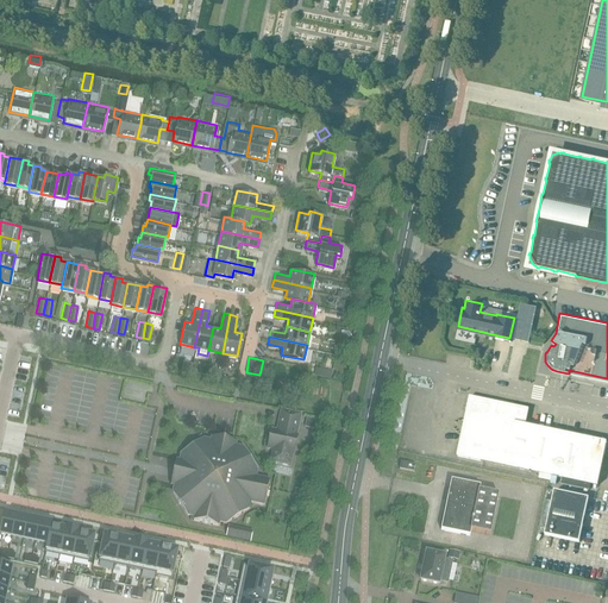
[(314,364),(313,371),(330,375),(332,368),(314,364)]
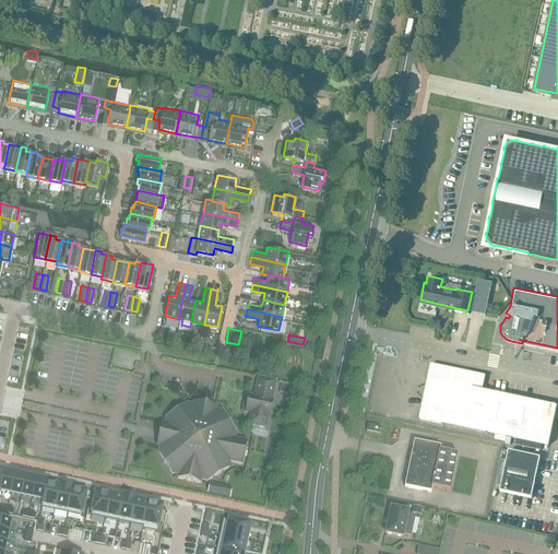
[(494,431),(494,435),(503,437),(505,433),(547,441),(556,402),(481,387),(484,372),(429,361),(418,414),(494,431)]
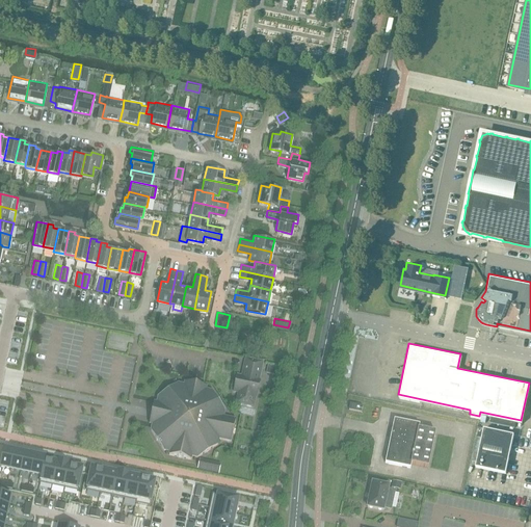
[(236,371),(233,388),(238,389),(235,400),(251,403),(255,392),(256,393),(259,376),(258,376),(262,359),(245,354),(241,372),(236,371)]
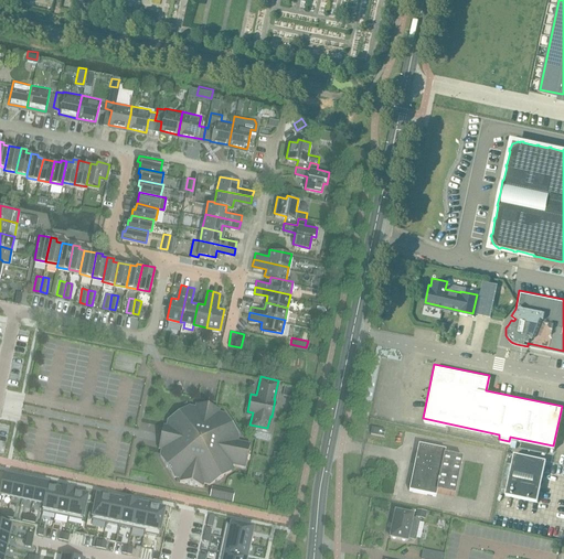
[(160,433),(158,445),(161,447),(159,452),(173,474),(180,475),(179,479),(202,484),(202,481),(209,482),(231,468),(232,462),(244,464),(249,441),(236,439),(237,432),(224,411),(217,410),(219,406),(195,401),(194,405),(189,404),(167,417),(166,423),(162,422),(160,433)]
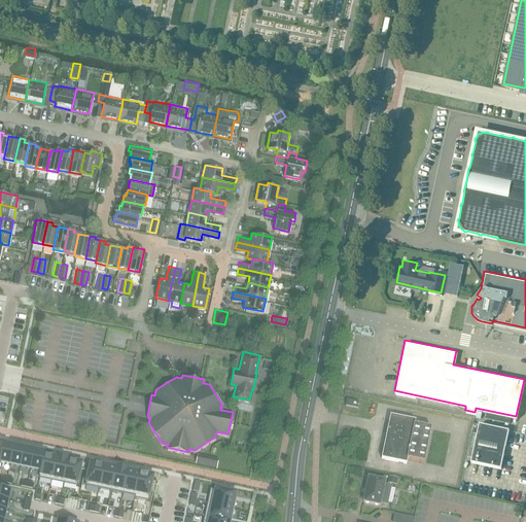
[(359,398),(346,395),(345,402),(357,405),(359,398)]
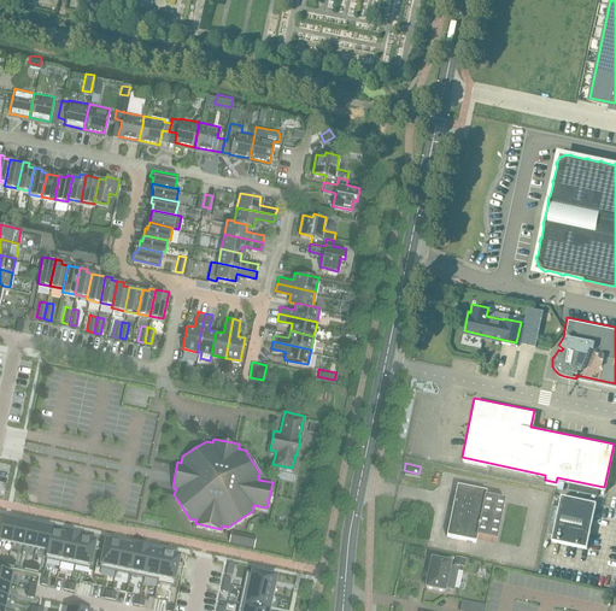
[(457,482),(446,533),(475,539),(476,534),(496,539),(500,517),(505,498),(486,493),(486,488),(457,482)]
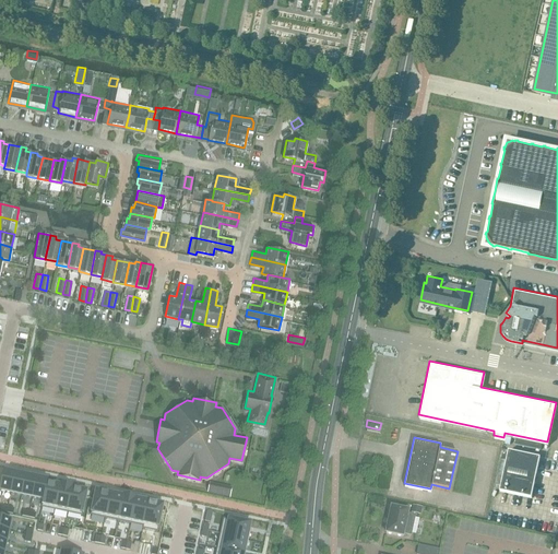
[(531,494),(539,454),(507,447),(498,487),(531,494)]
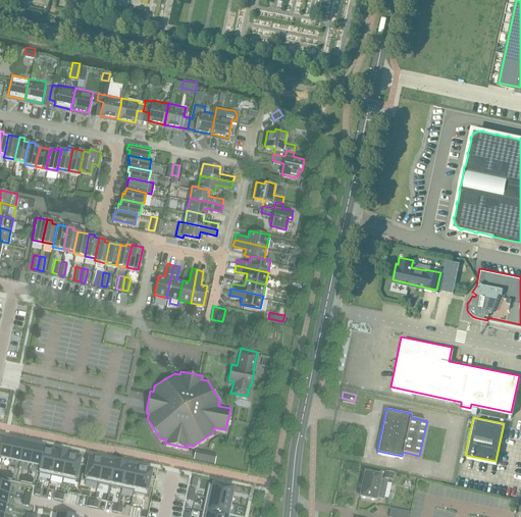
[(2,435),(0,446),(0,454),(9,456),(13,437),(2,435)]
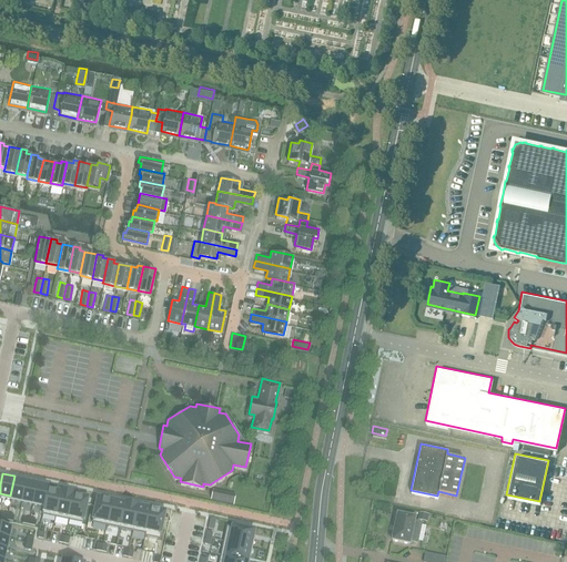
[(14,476),(10,496),(21,499),(26,478),(14,476)]
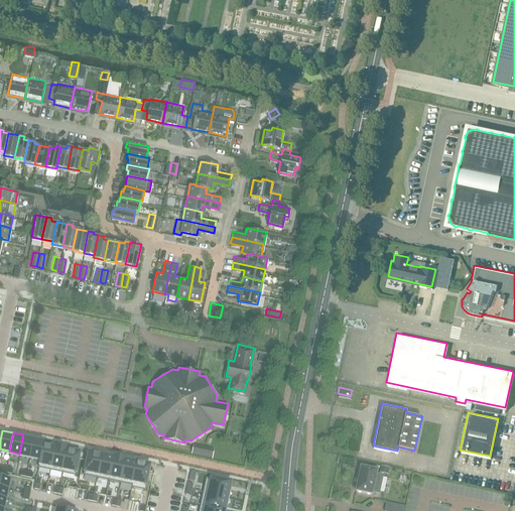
[(23,434),(19,454),(29,456),(33,436),(23,434)]
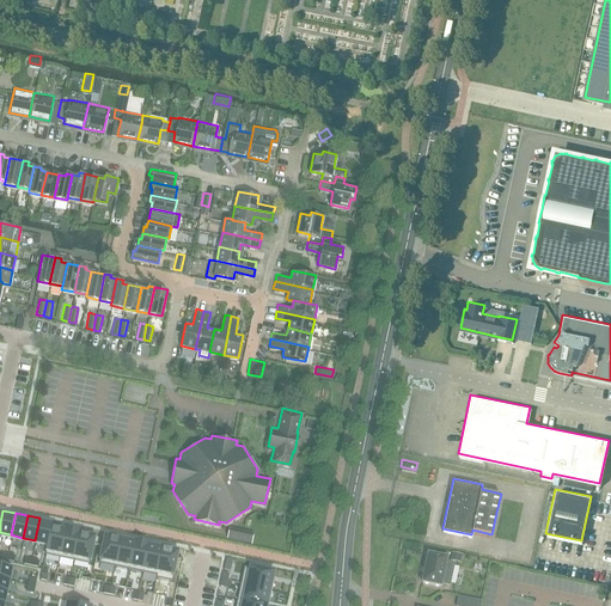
[(40,518),(35,540),(46,543),(50,524),(52,524),(52,521),(52,520),(40,518)]
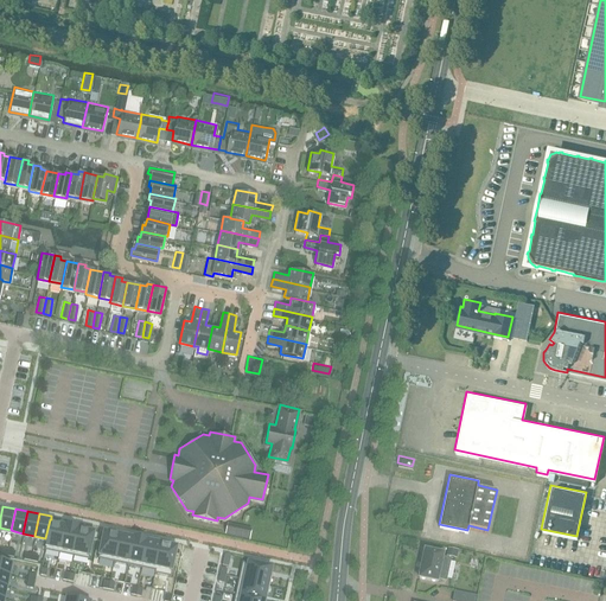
[(45,538),(45,543),(59,547),(64,522),(51,519),(50,519),(45,538)]
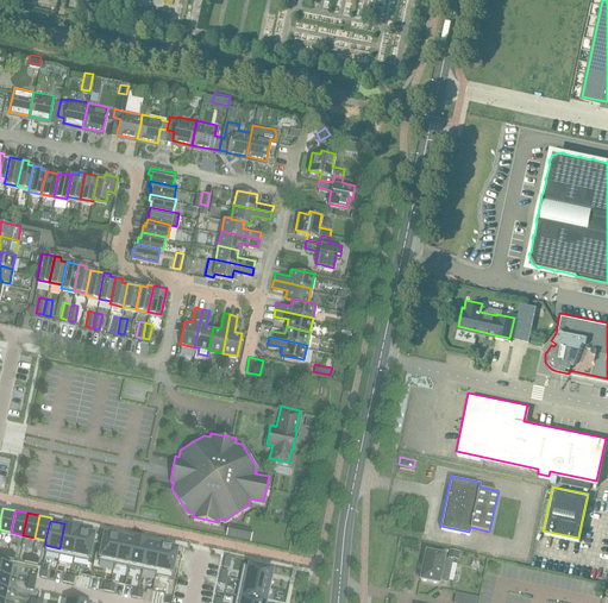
[(227,521),(225,532),(250,538),(252,526),(227,521)]
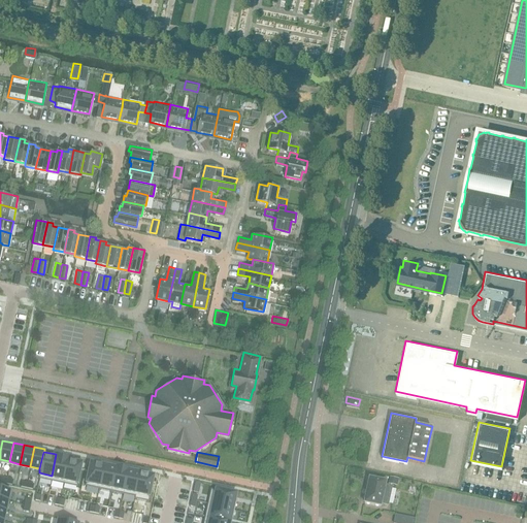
[(56,454),(52,476),(63,478),(68,457),(56,454)]
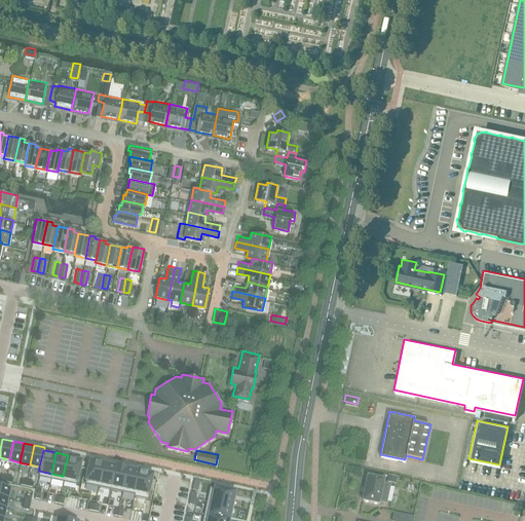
[(68,455),(63,476),(77,479),(81,458),(68,455)]
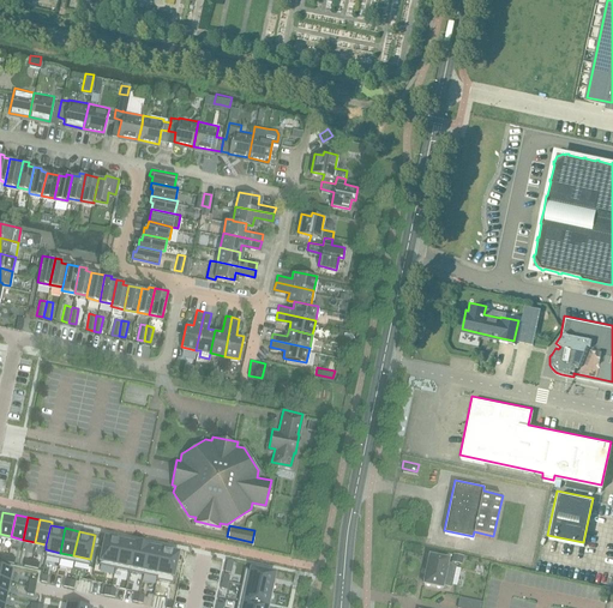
[(103,536),(98,560),(113,564),(114,564),(120,536),(119,536),(114,535),(104,534),(103,536)]
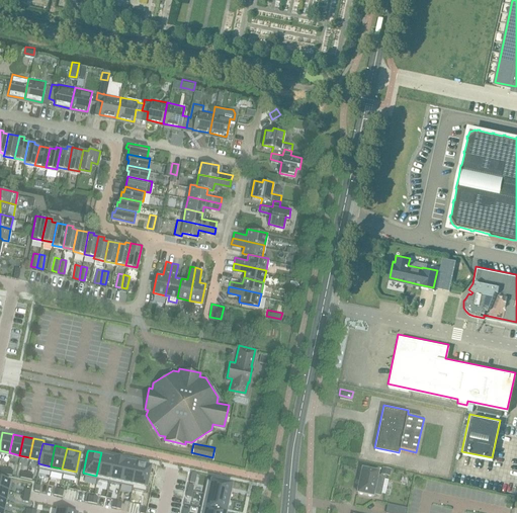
[(101,452),(96,476),(108,479),(113,455),(101,452)]
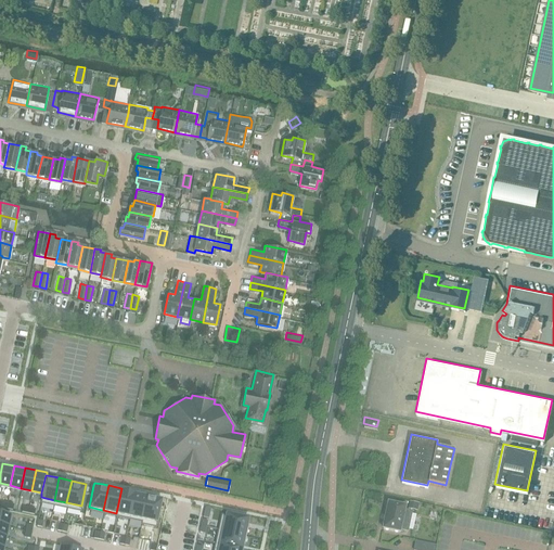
[(121,488),(116,513),(129,515),(134,490),(121,488)]
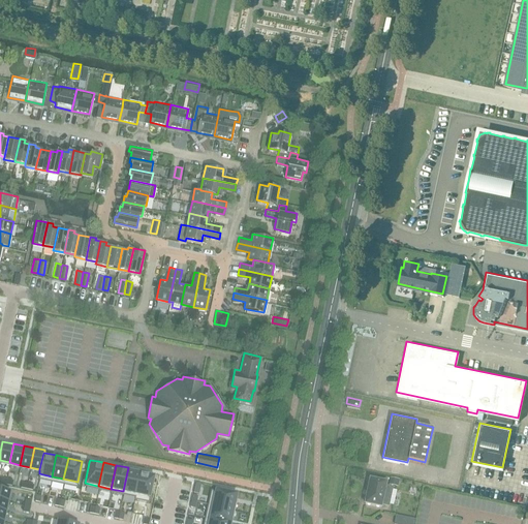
[(128,467),(123,491),(134,494),(133,496),(134,496),(140,470),(128,467)]
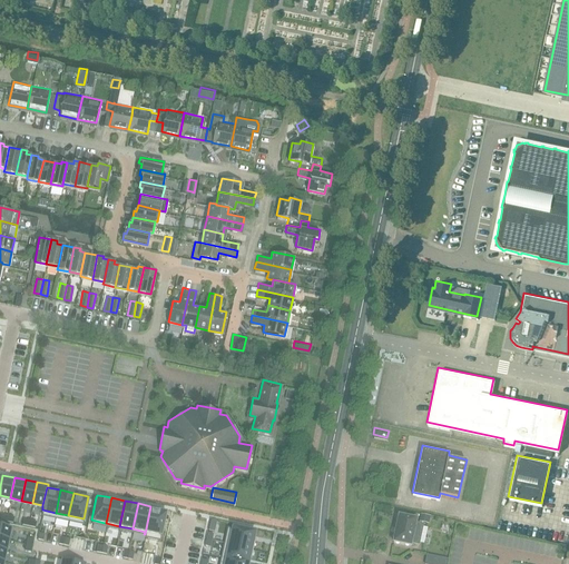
[(150,507),(146,530),(160,533),(166,510),(150,507)]
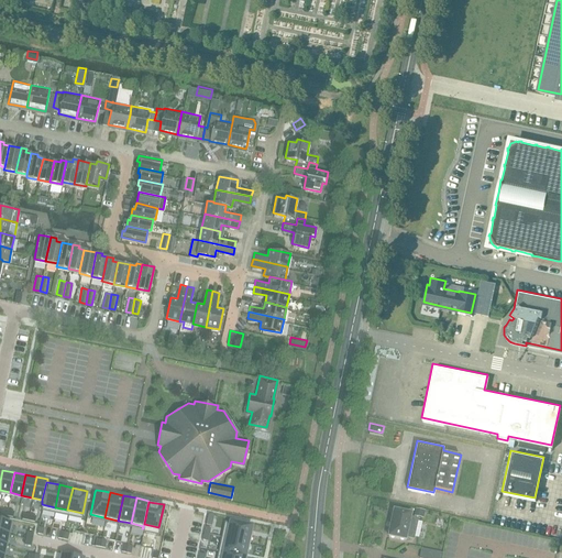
[(415,504),(412,512),(422,514),(425,506),(415,504)]
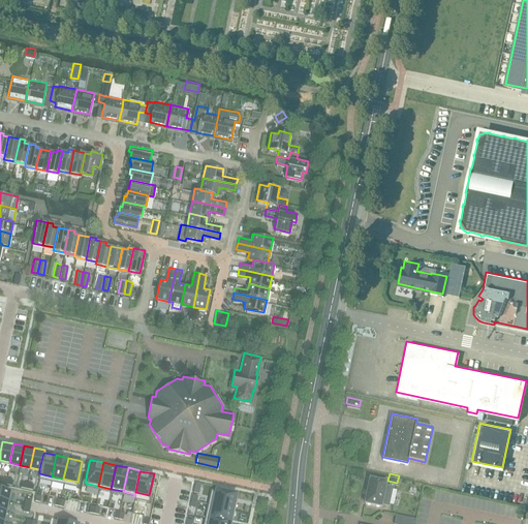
[(369,475),(364,500),(380,503),(381,500),(387,501),(391,484),(384,483),(385,480),(369,475)]
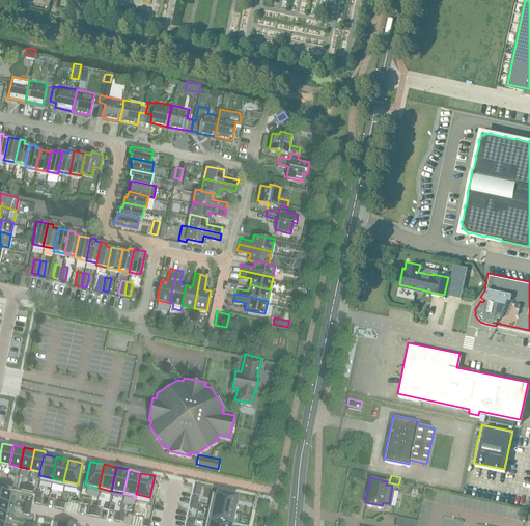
[(0,498),(7,500),(10,490),(0,487),(0,498)]
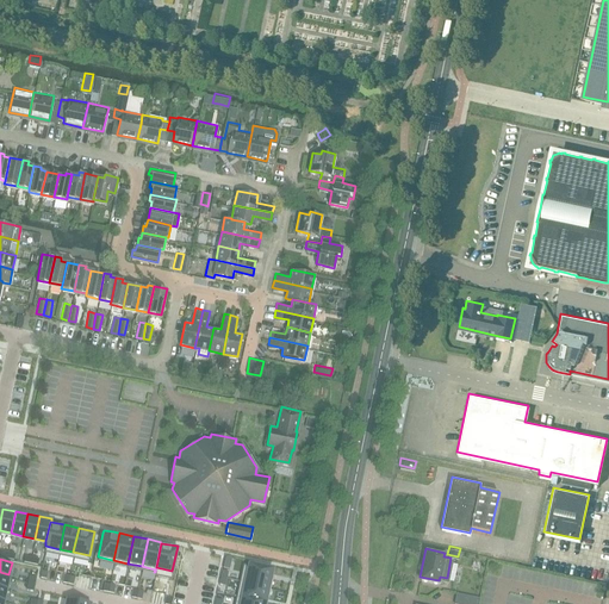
[(243,561),(240,577),(244,578),(269,584),(272,574),(273,567),(248,561),(243,561)]
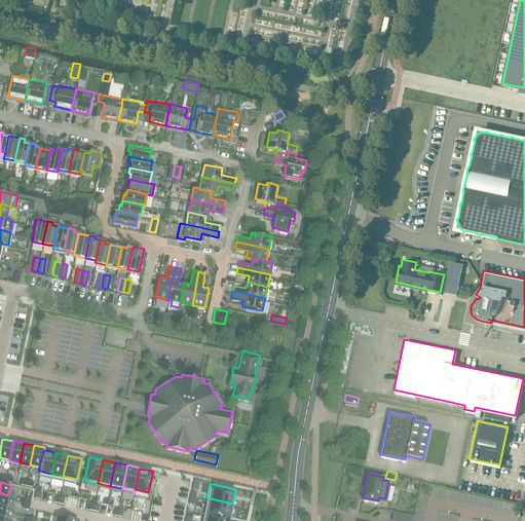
[(207,497),(203,512),(208,513),(229,517),(230,511),(230,512),(232,504),(211,498),(207,497)]
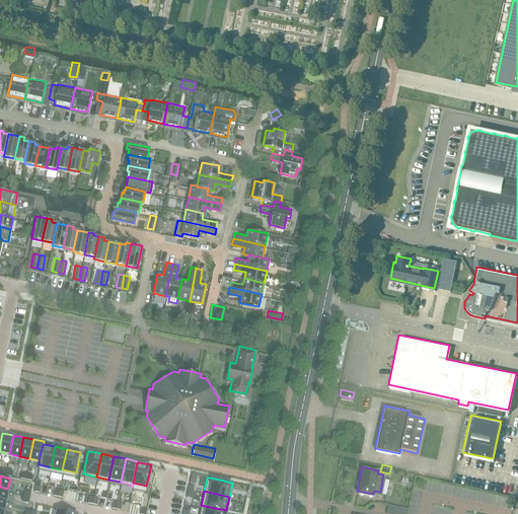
[(405,513),(408,506),(387,502),(385,511),(397,513),(405,513)]
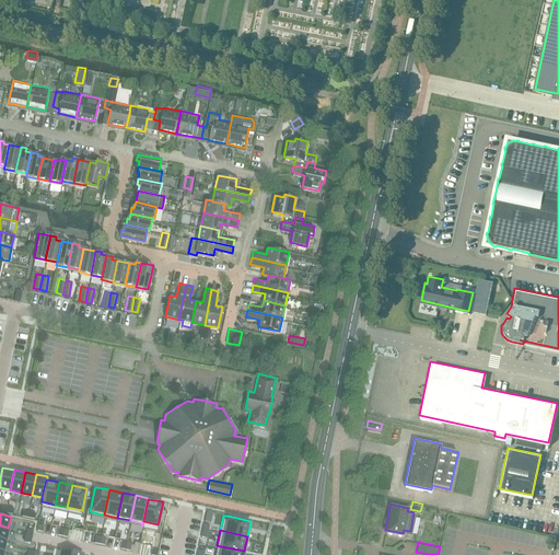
[(217,545),(214,554),(242,554),(244,551),(221,546),(217,545)]
